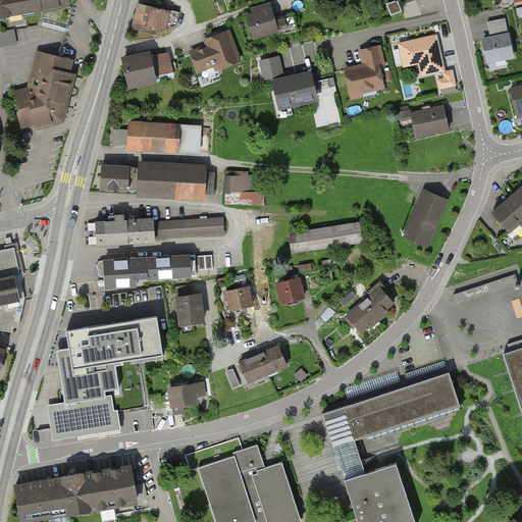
[(0,0),(0,15),(69,4),(68,0),(0,0)]
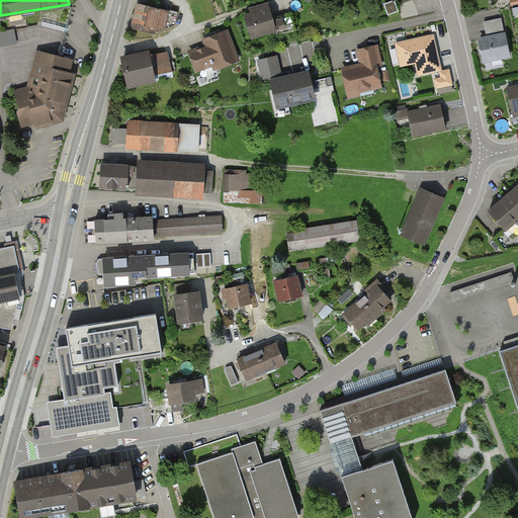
[(397,0),(395,0),(385,3),(390,13),(400,10),(397,0)]
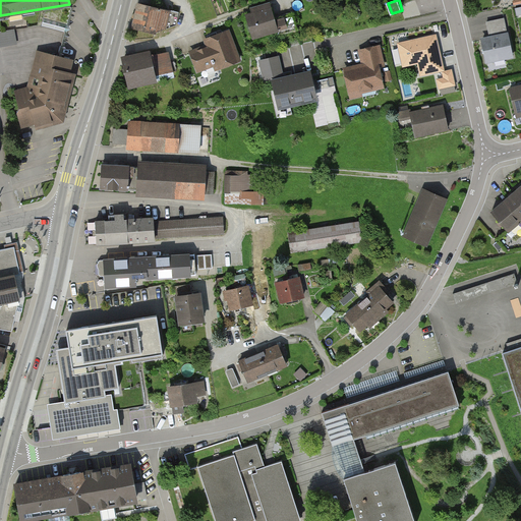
[(243,17),(249,42),(275,35),(267,4),(247,10),(249,15),(243,17)]
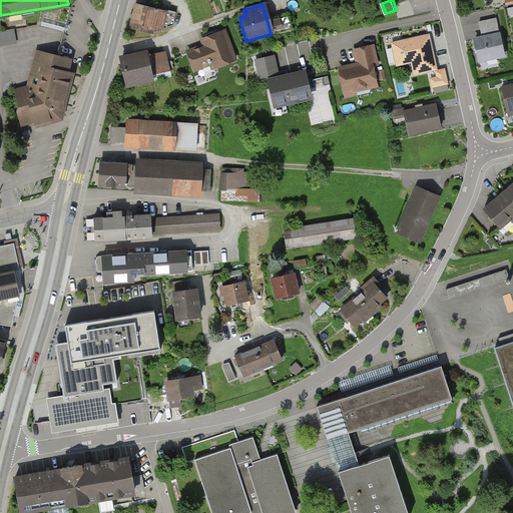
[(176,27),(178,13),(135,5),(129,29),(155,34),(176,27)]
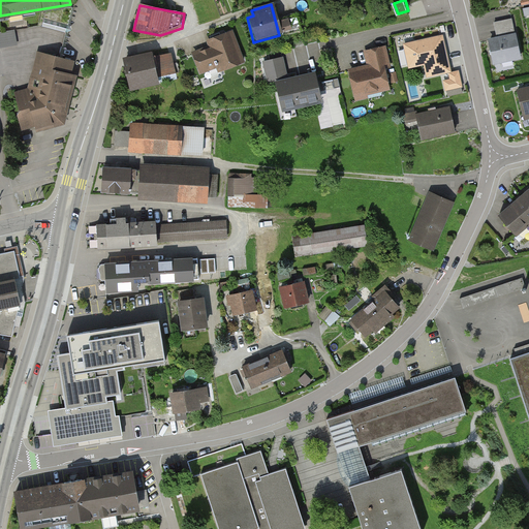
[(73,7),(45,11),(42,27),(45,28),(66,33),(73,7)]
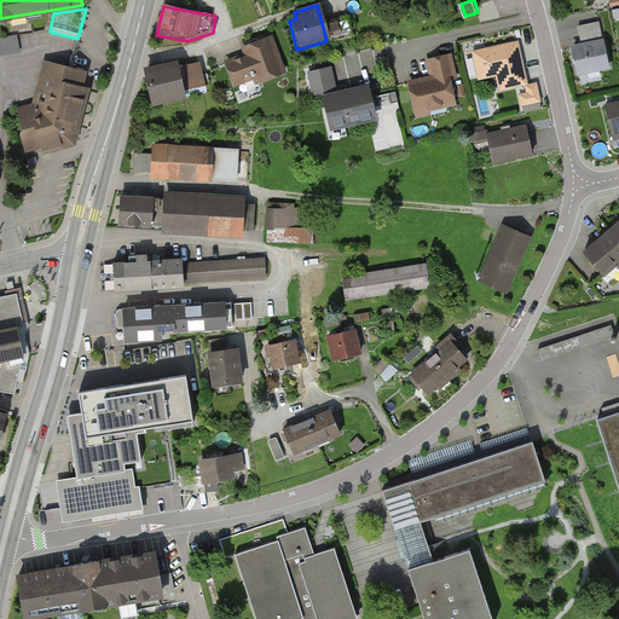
[(600,22),(578,27),(580,42),(602,38),(600,22)]
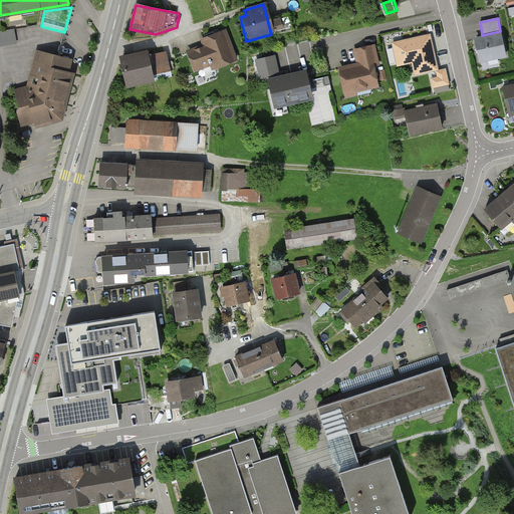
[(64,32),(44,27),(37,51),(47,53),(39,85),(30,83),(29,87),(21,89),(23,93),(17,95),(20,106),(18,111),(22,124),(34,121),(36,126),(59,119),(61,118),(72,73),(67,72),(70,59),(58,56),(64,32)]
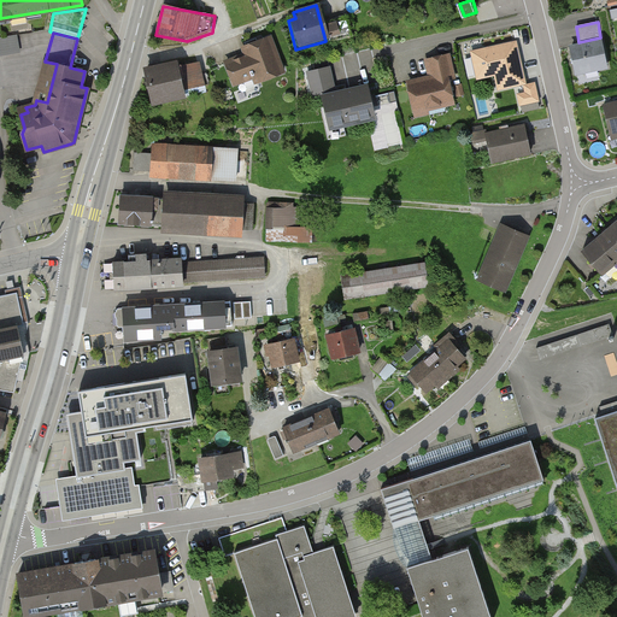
[(0,53),(22,51),(21,34),(0,35),(0,53)]
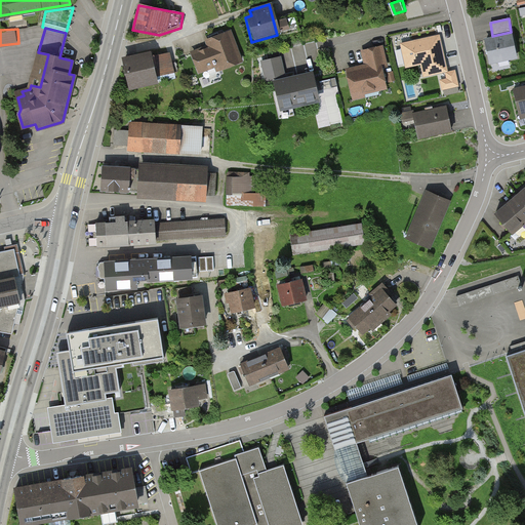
[(244,65),(231,31),(207,40),(210,49),(191,57),(197,75),(211,69),(214,76),(244,65)]
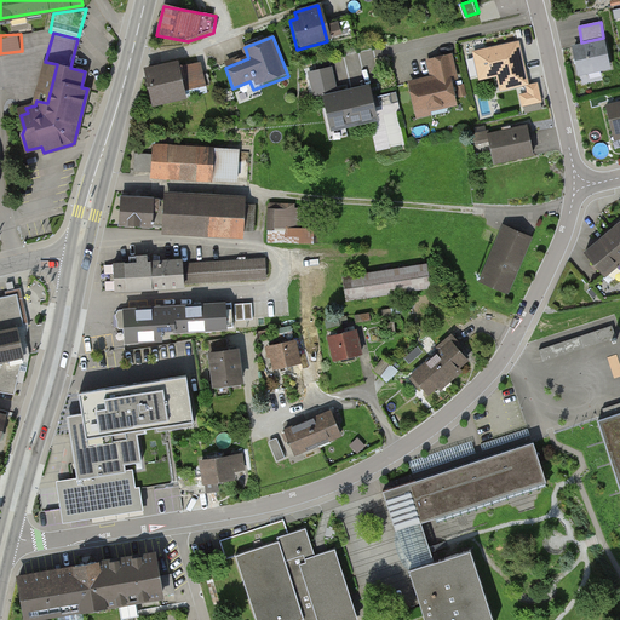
[(498,82),(500,96),(521,91),(524,109),(543,105),(538,85),(530,86),(521,40),(468,51),(475,86),(498,82)]
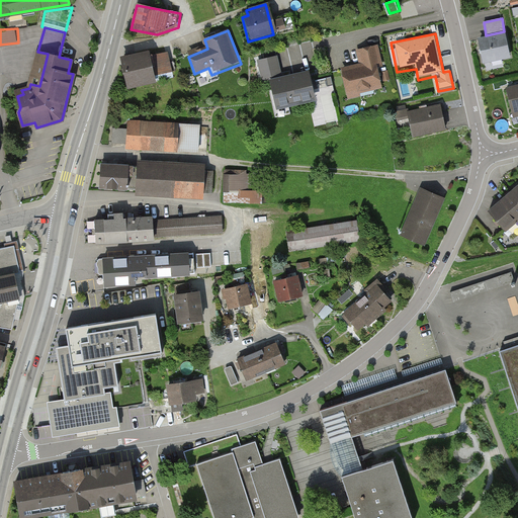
[(504,34),(477,40),(482,65),(509,59),(504,34)]
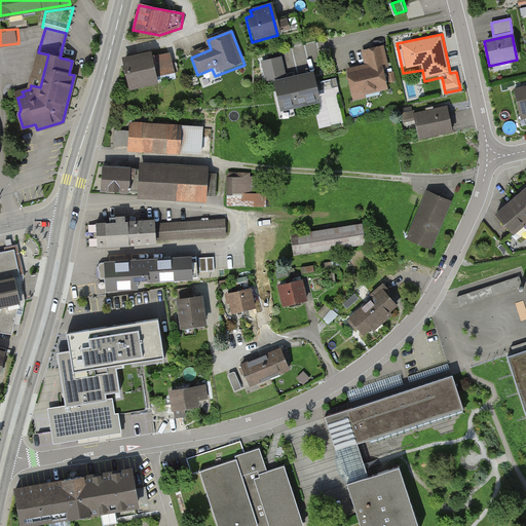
[(343,70),(350,101),(384,94),(379,70),(390,68),(386,46),(363,51),(366,65),(343,70)]
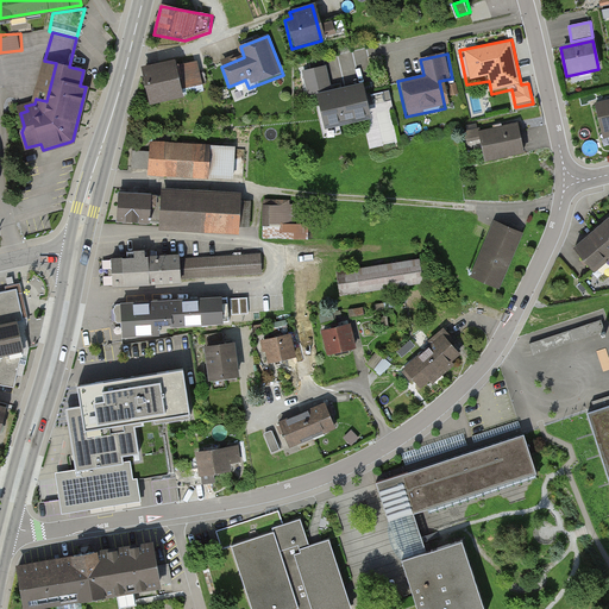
[(143,74),(150,104),(205,92),(199,62),(143,74)]
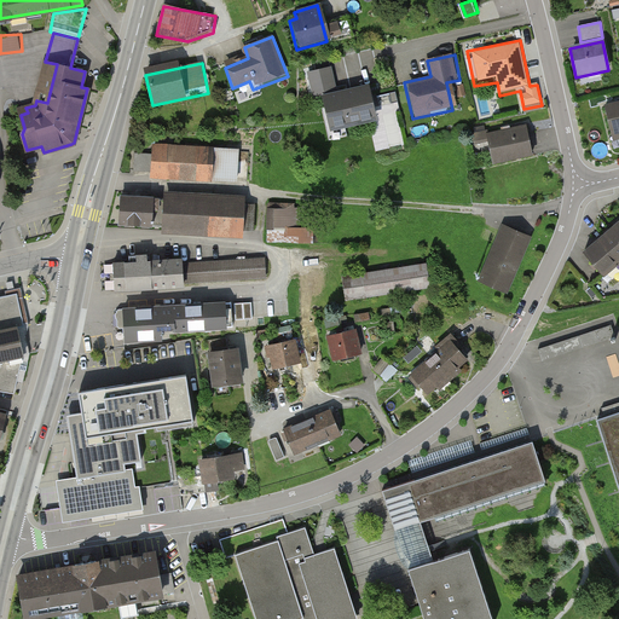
[(325,103),(330,131),(375,122),(368,86),(337,91),(334,73),(312,76),(317,105),(325,103)]
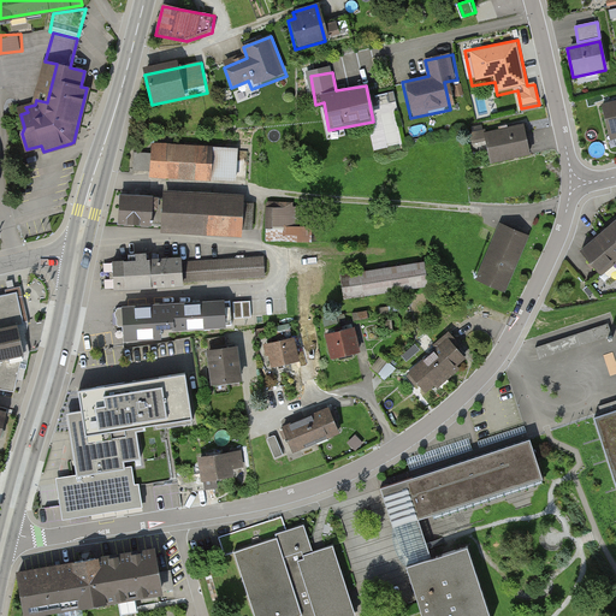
[(615,100),(602,104),(610,141),(615,138),(615,100)]
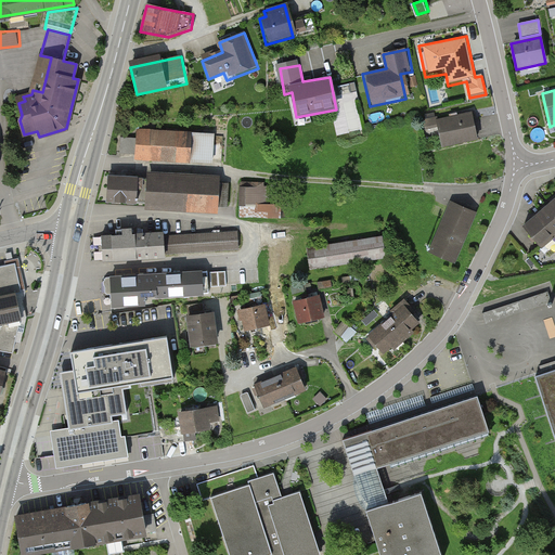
[(474,142),(467,116),(434,123),(440,150),(474,142)]
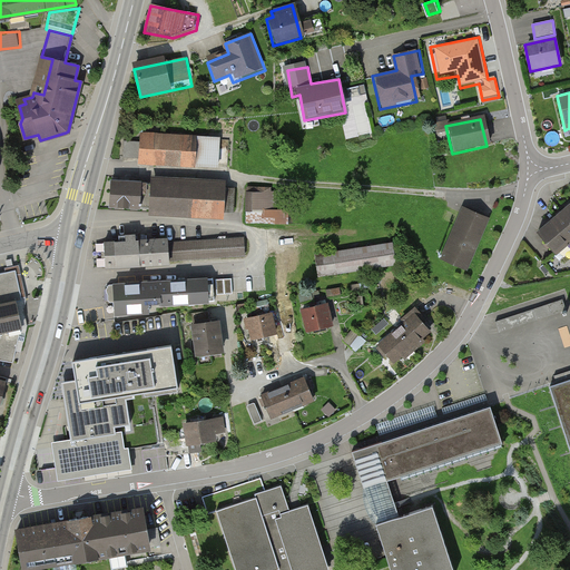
[(139,135),(138,166),(218,170),(219,139),(139,135)]
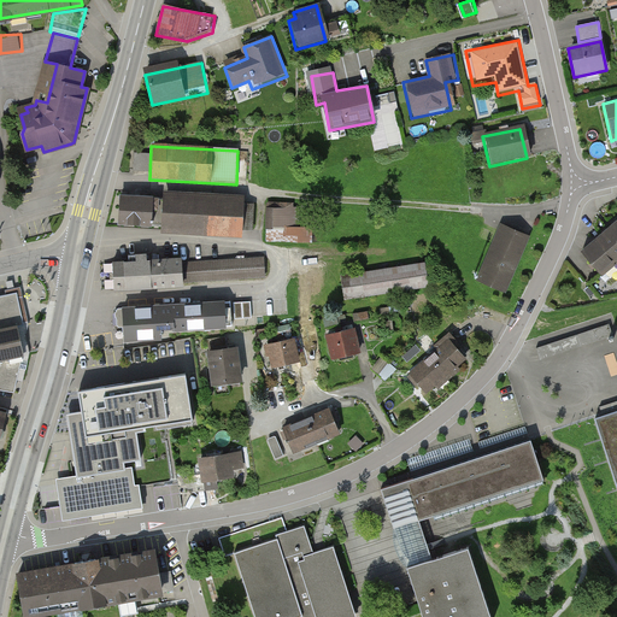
[(118,194),(118,221),(150,222),(151,207),(162,207),(160,234),(246,236),(247,198),(118,194)]
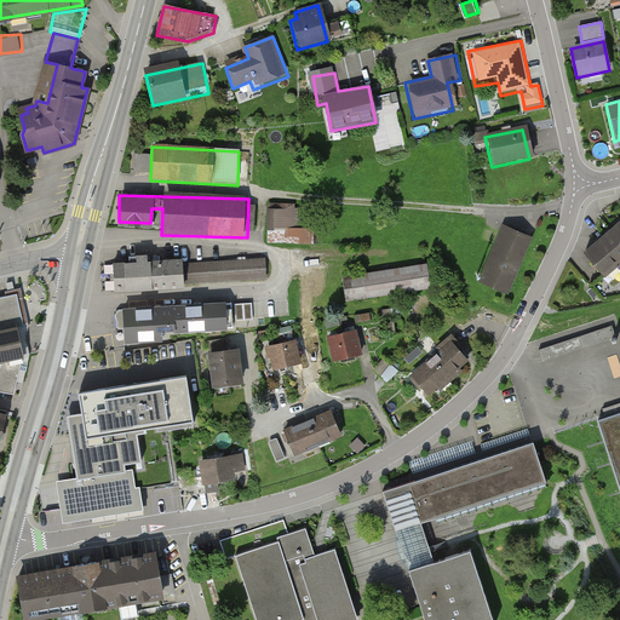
[(298,211),(267,211),(267,246),(313,246),(313,229),(297,229),(298,211)]
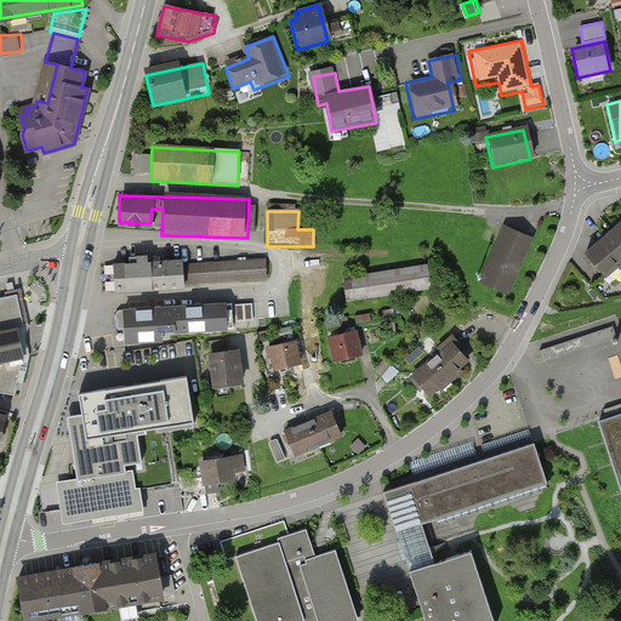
[(503,227),(477,280),(506,294),(531,240),(503,227)]
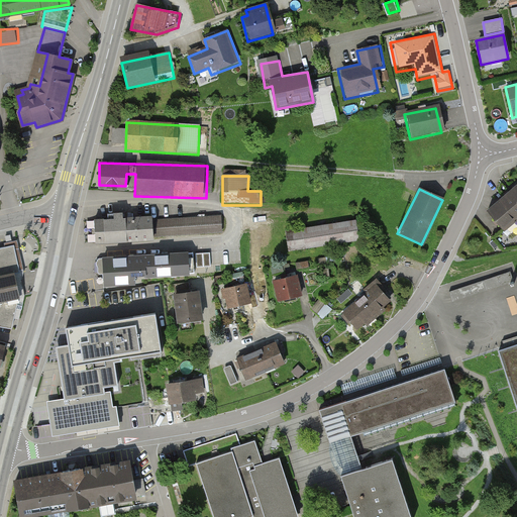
[(516,197),(512,191),(501,200),(516,220),(516,219),(516,197)]
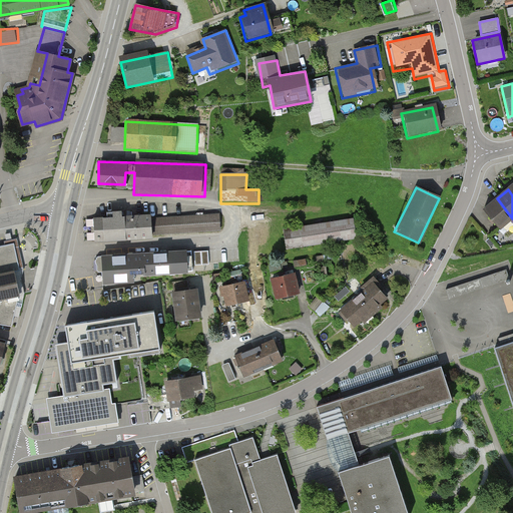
[(497,198),(484,209),(499,226),(488,235),(500,248),(512,245),(512,223),(511,220),(512,218),(497,198)]
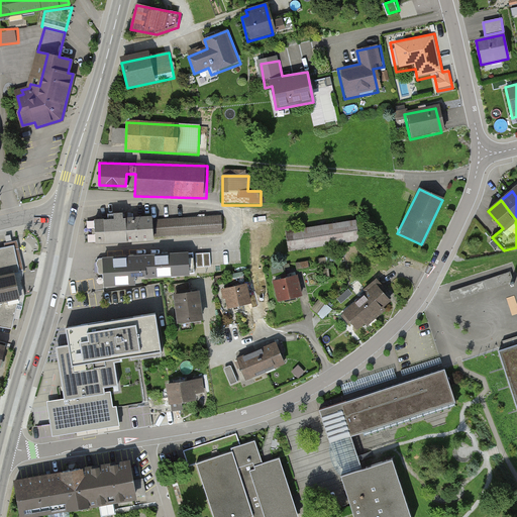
[(87,225),(88,242),(221,238),(221,218),(119,221),(118,216),(105,216),(105,224),(87,225)]
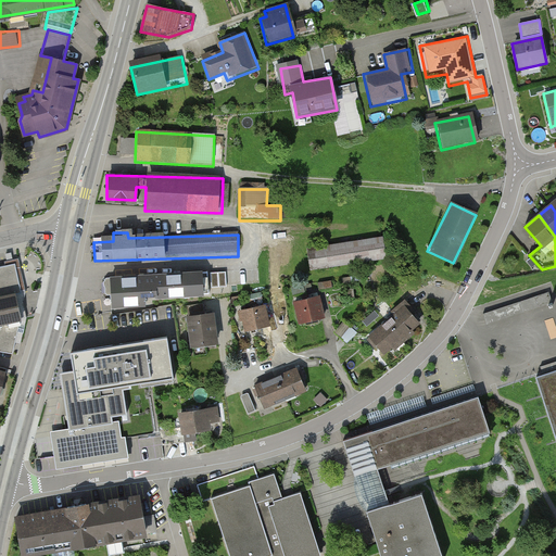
[(316,269),(386,260),(382,238),(313,248),(316,269)]
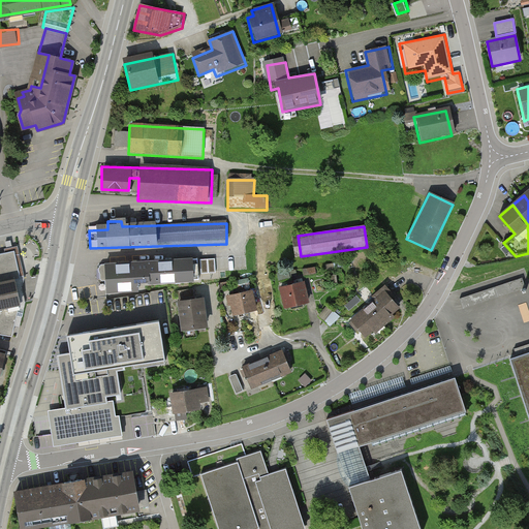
[(0,253),(0,334),(18,338),(25,303),(13,251),(0,253)]
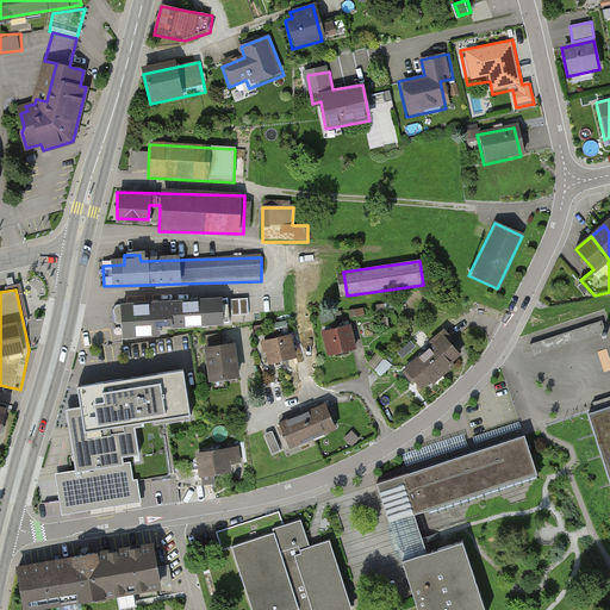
[(125,307),(128,341),(167,337),(166,322),(259,315),(257,298),(125,307)]
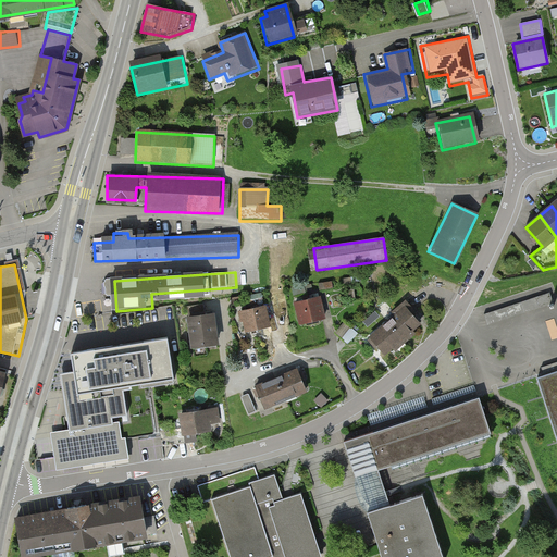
[(554,307),(549,294),(482,316),(486,329),(554,307)]
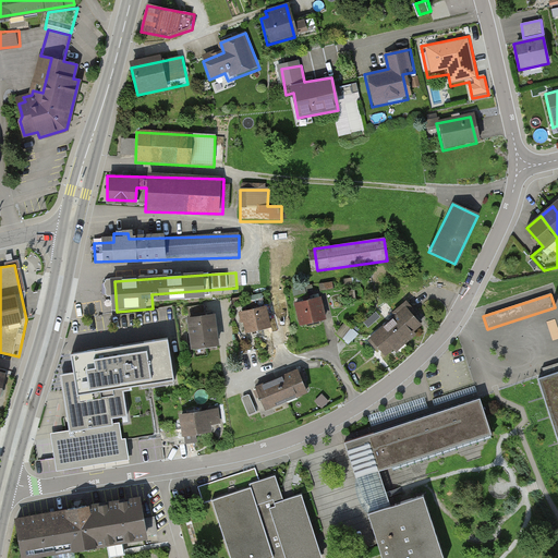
[(319,299),(292,304),(298,327),(324,322),(319,299)]
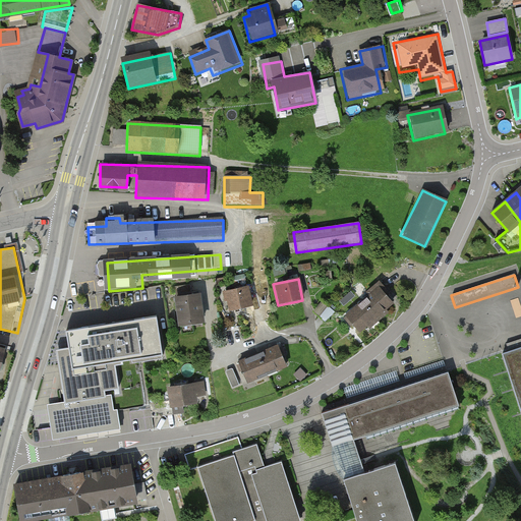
[(363,300),(379,319),(396,303),(381,286),(363,300)]
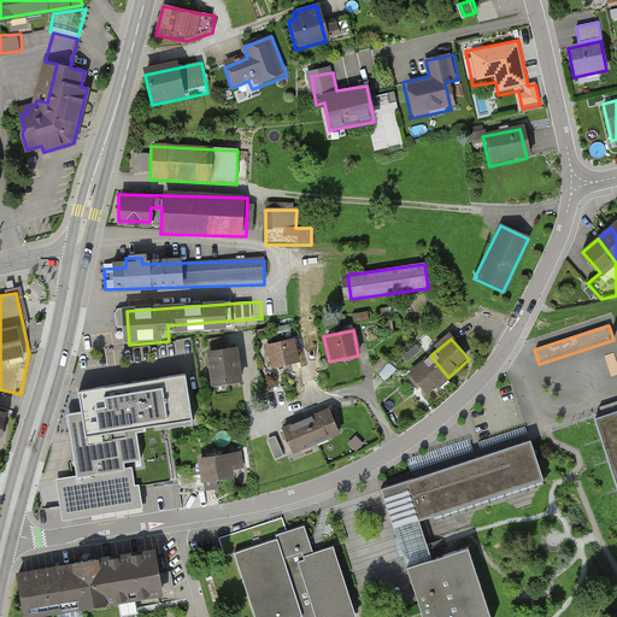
[(295,366),(292,342),(264,346),(268,370),(295,366)]
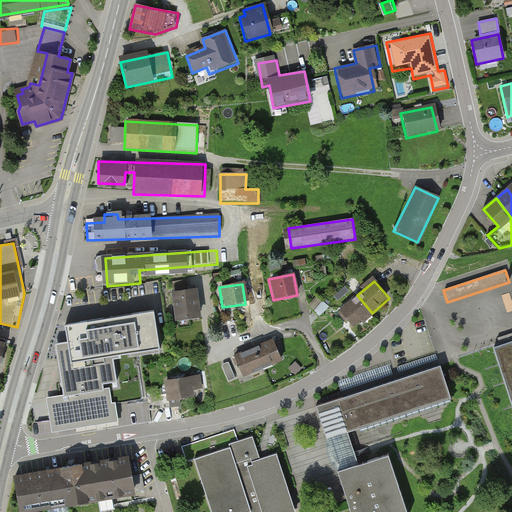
[(175,322),(200,320),(197,292),(172,295),(175,322)]
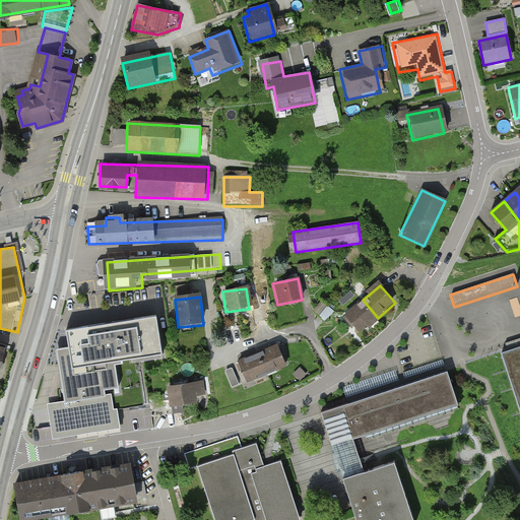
[(345,314),(361,332),(378,318),(363,300),(345,314)]
